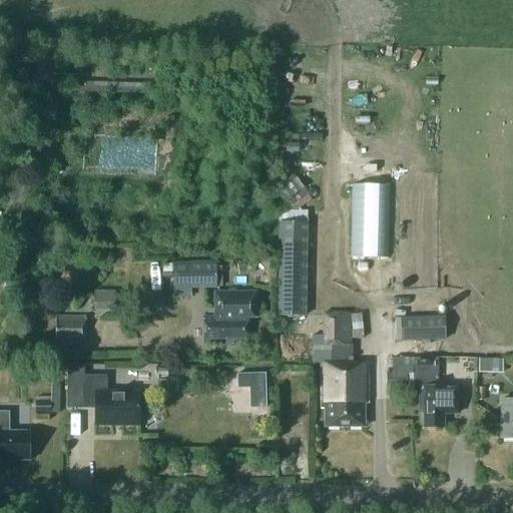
[(84,83),(84,93),(146,96),(146,85),(84,83)]
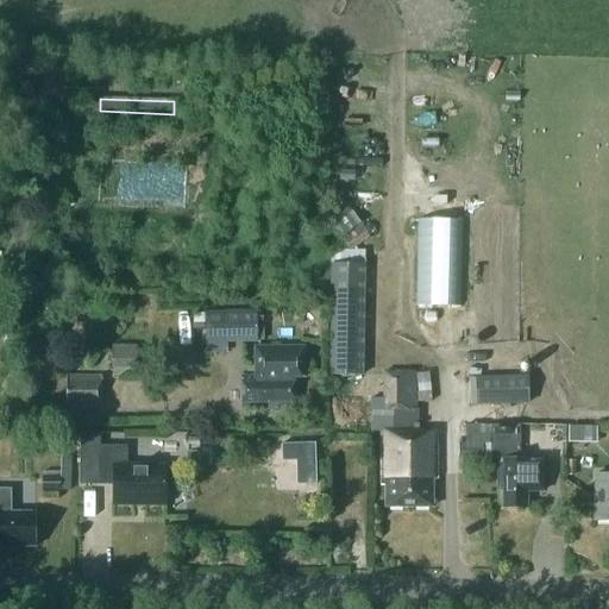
[(343,239),(351,251),(369,237),(360,226),(343,239)]
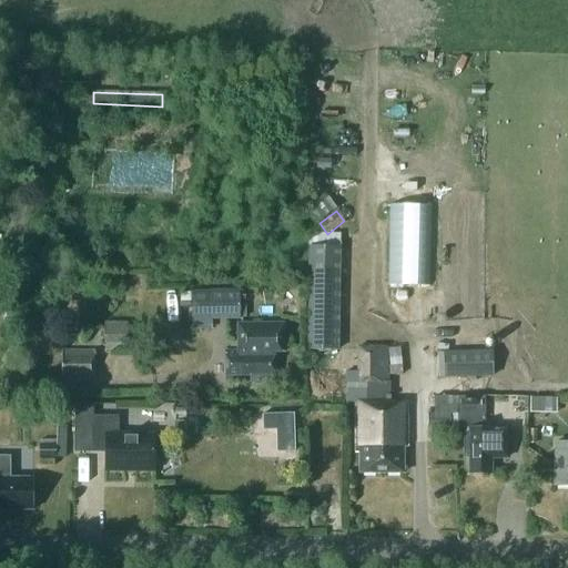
[(452,224),(453,237),(474,235),(473,222),(452,224)]
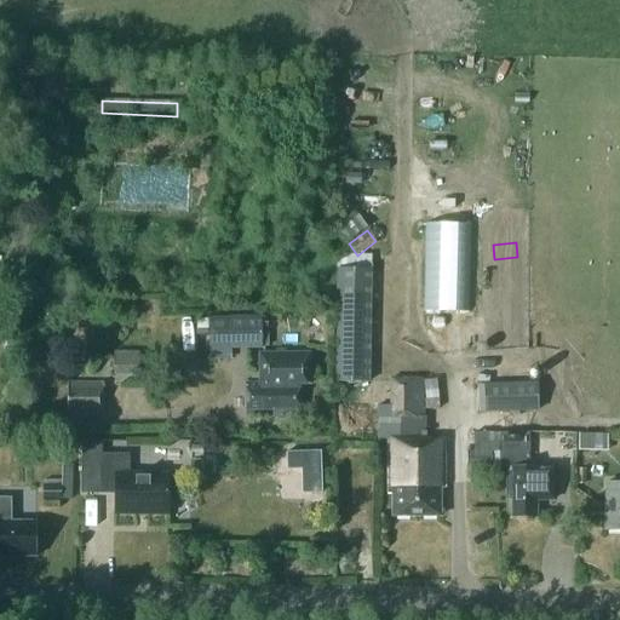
[(372,385),(372,275),(337,275),(337,385),(372,385)]
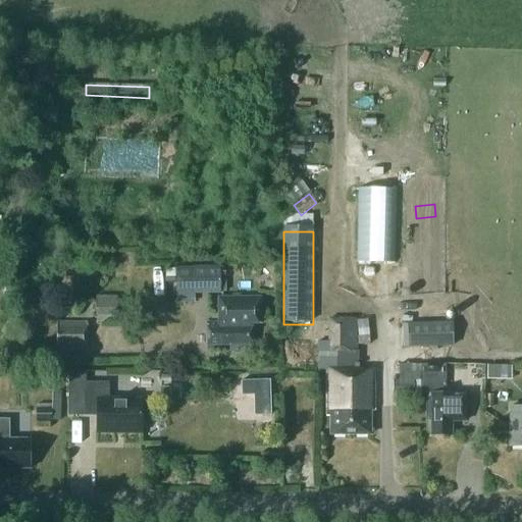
[(219,267),(176,266),(175,300),(194,300),(195,294),(219,294),(219,267)]
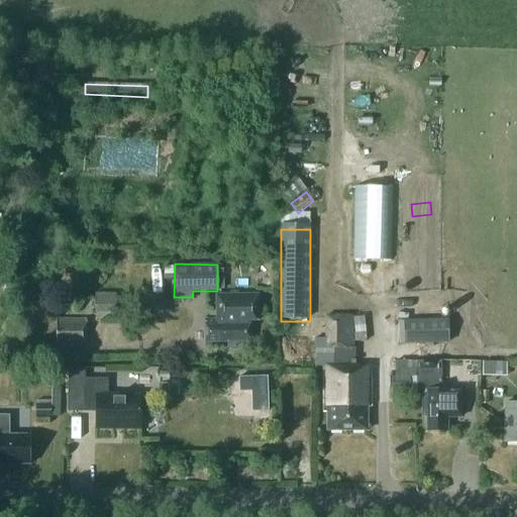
[(239,340),(249,340),(249,321),(255,321),(255,294),(215,294),(216,317),(215,317),(215,318),(204,318),(204,340),(215,340),(226,340),(226,348),(239,348),(239,340)]
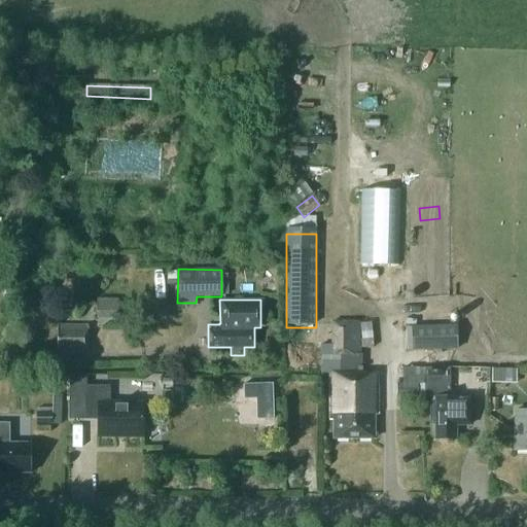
[(118,302),(97,302),(97,319),(117,319),(118,302)]
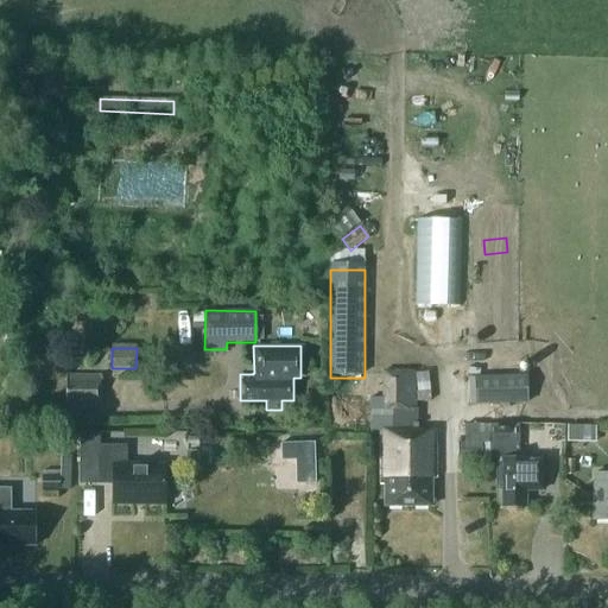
[(381,487),(385,487),(385,507),(432,507),(432,480),(436,480),(436,432),(417,432),(418,406),(415,406),(415,372),(382,372),(382,398),(371,398),(371,431),(378,431),(378,432),(381,432),(381,487)]
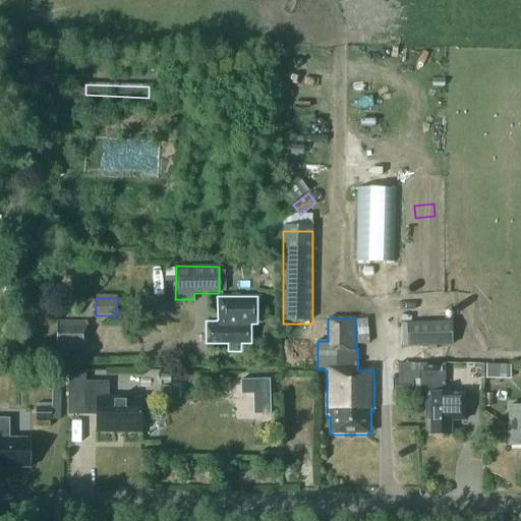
[(452,321),(406,323),(406,324),(407,346),(407,347),(453,346),(452,321)]
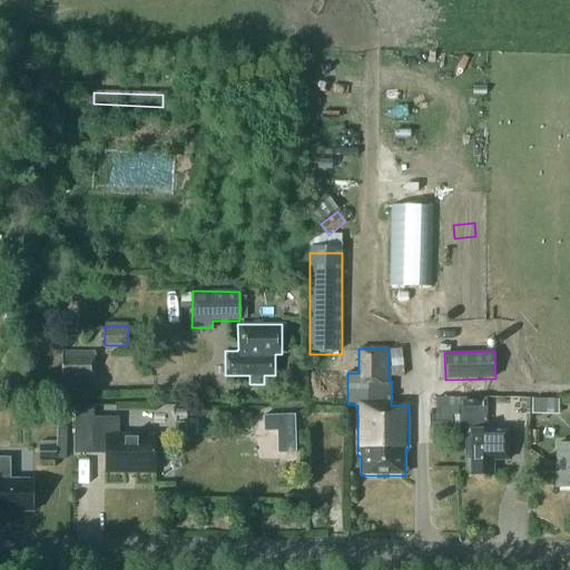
[(92,357),(61,357),(61,379),(92,379),(92,357)]
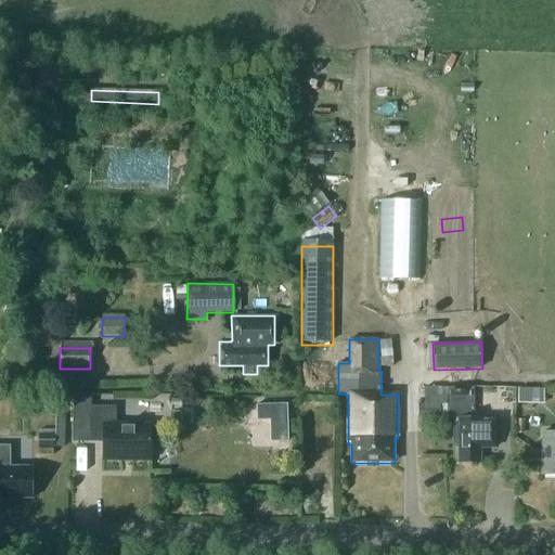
[(495,418),(481,418),(474,417),(473,405),(474,405),(474,392),(474,387),(447,388),(423,388),(423,403),(416,403),(416,418),(438,418),(438,404),(447,404),(448,418),(454,418),(454,447),(459,447),(459,463),(480,463),(480,448),(495,448),(495,418)]
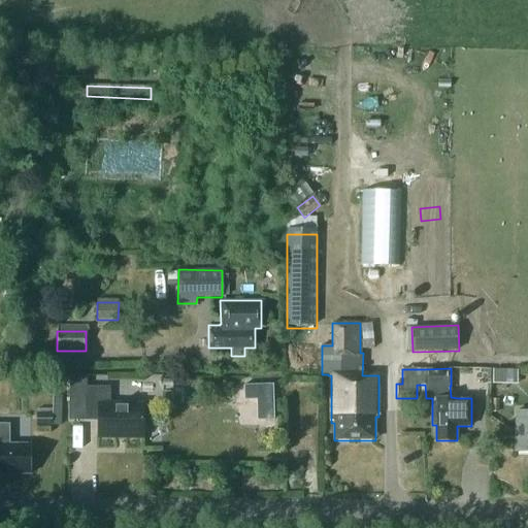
[(502,382),(502,369),(493,369),(492,384),(499,384),(502,382)]
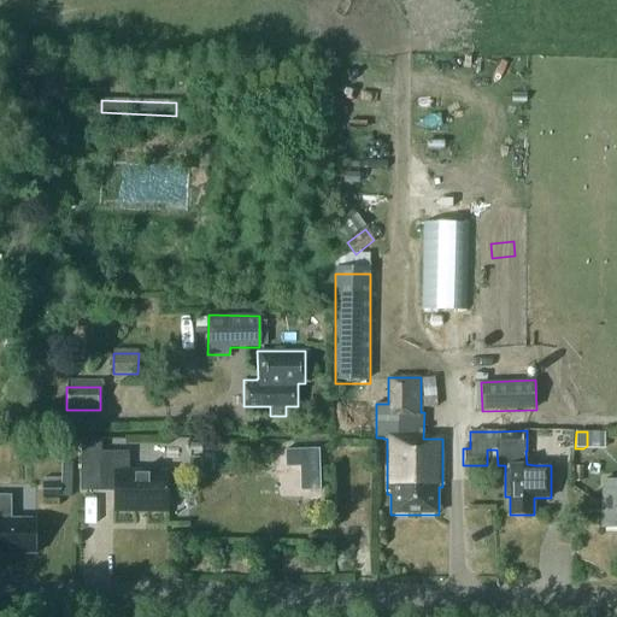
[(129,469),(130,451),(101,450),(103,439),(82,438),(81,468),(101,469),(100,491),(115,491),(115,510),(168,512),(169,470),(129,469)]
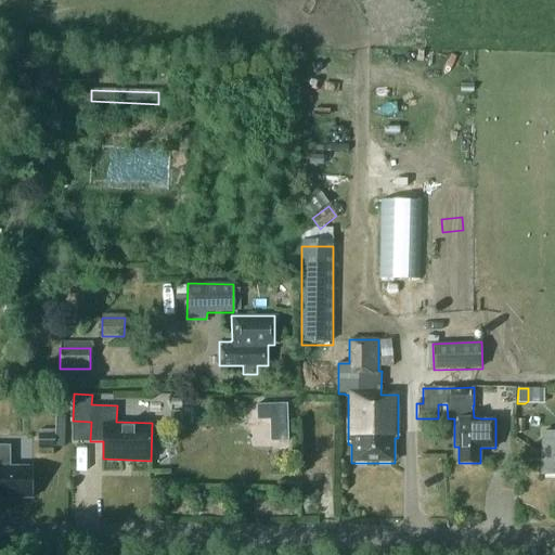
[(286,403),(256,404),(257,421),(270,420),(271,441),(288,440),(286,403)]
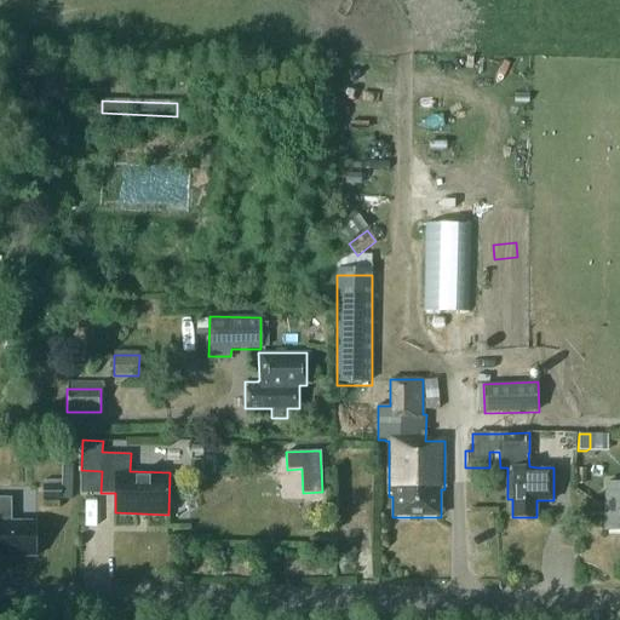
[(73,465),(62,465),(62,484),(42,484),(42,500),(73,500),(73,465)]
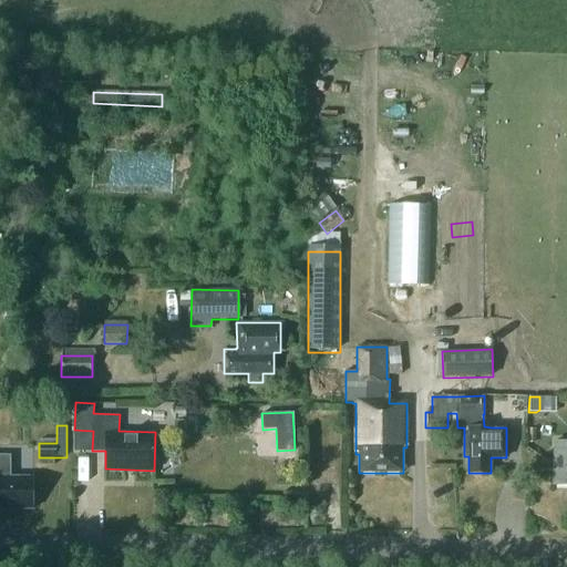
[(566,442),(553,442),(553,484),(566,484),(566,442)]
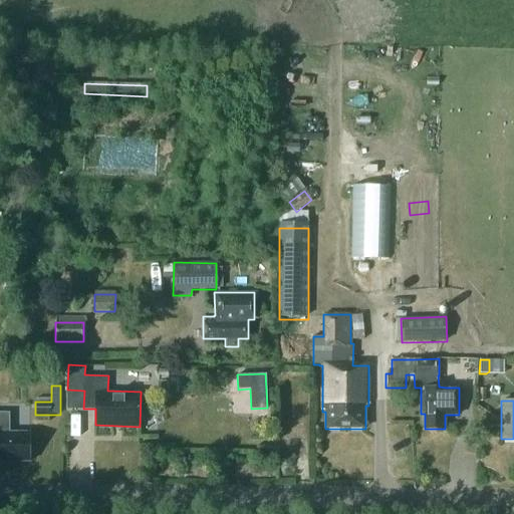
[(30,435),(9,434),(10,414),(0,413),(0,460),(30,462),(30,435)]
